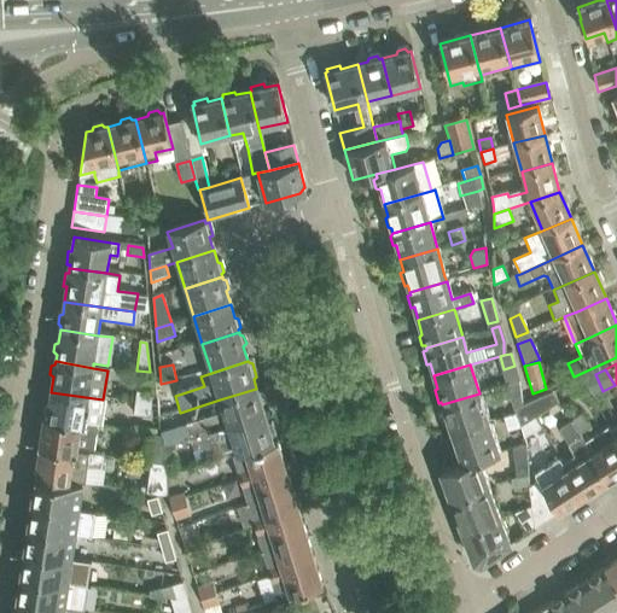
[(518,381),(506,385),(513,410),(523,406),(518,381)]
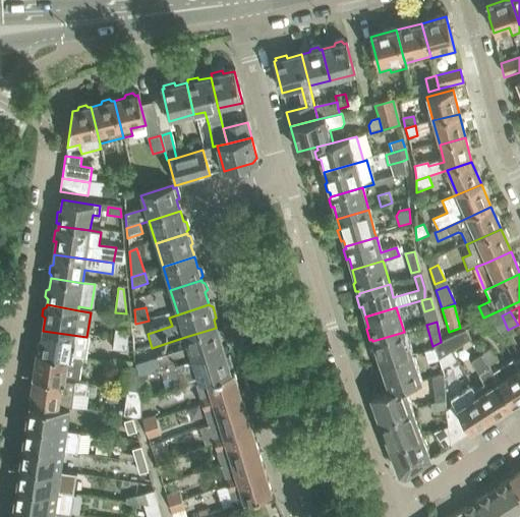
[(216,328),(185,337),(189,349),(157,359),(161,369),(223,350),(221,342),(223,340),(221,333),(218,332),(216,328)]
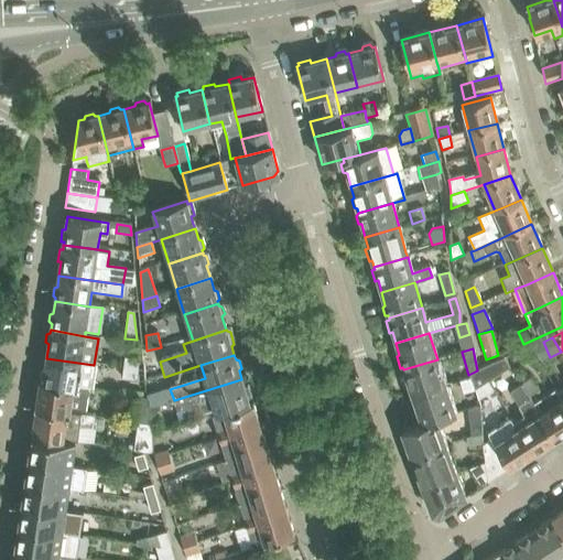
[(89,391),(94,365),(46,358),(44,370),(41,372),(40,379),(43,381),(43,383),(40,383),(40,385),(87,391),(89,391)]
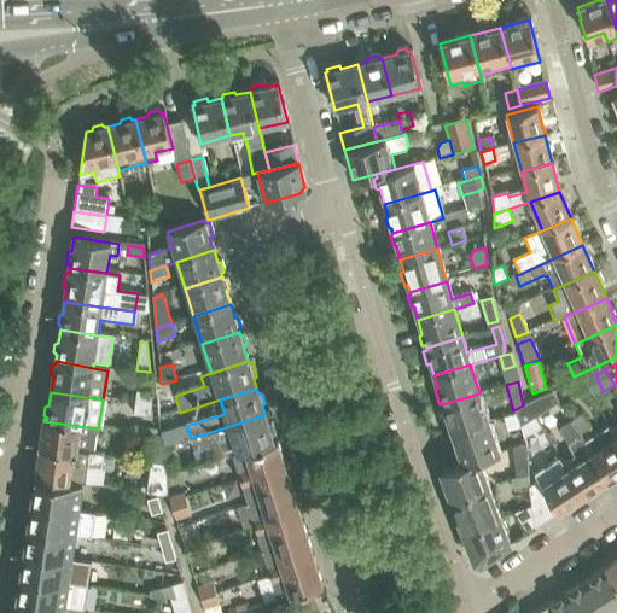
[(137,392),(135,404),(152,407),(151,395),(137,392)]
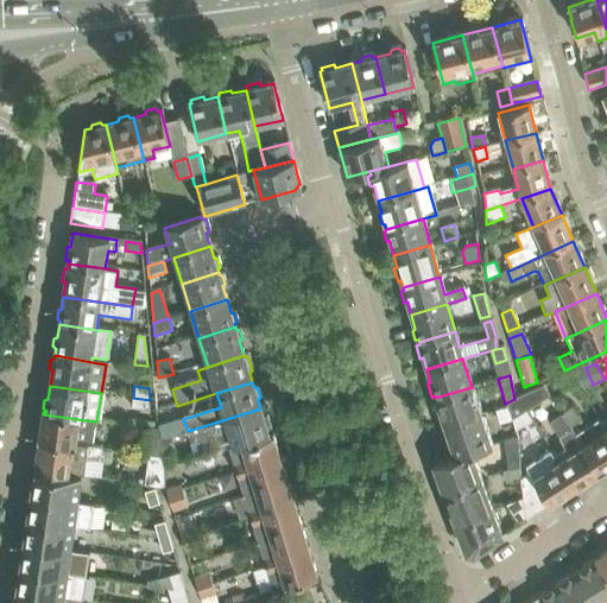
[(436,400),(432,401),(436,413),(440,412),(446,427),(481,417),(472,387),(435,398),(436,400)]
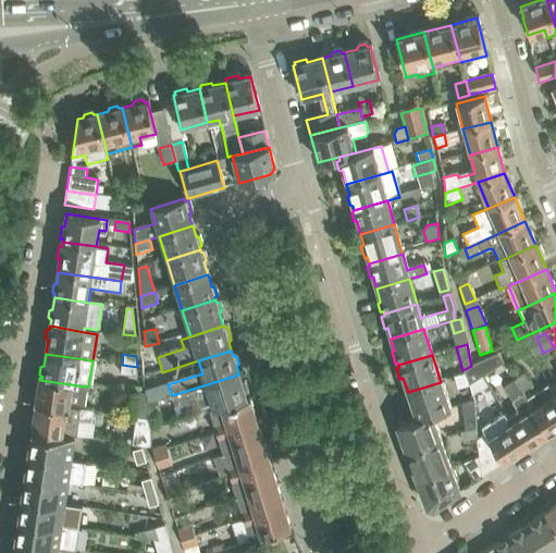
[(462,370),(464,373),(469,385),(480,378),(503,364),(497,355),(471,366),(462,370)]
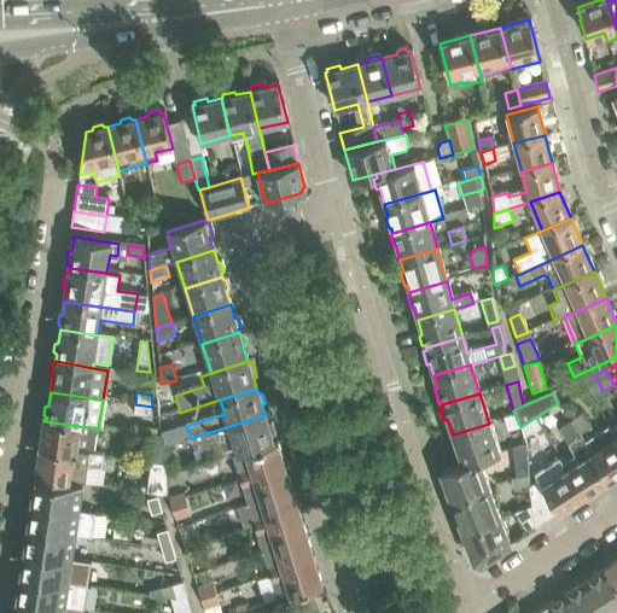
[(133,416),(151,419),(152,407),(135,404),(133,416)]
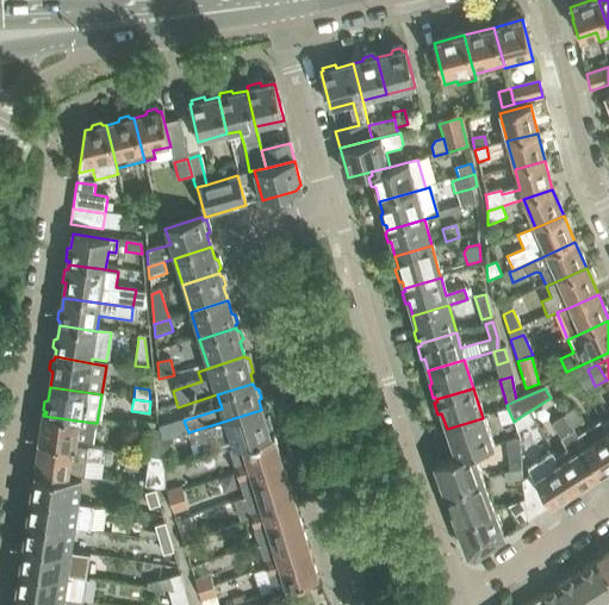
[(514,422),(508,409),(495,413),(501,429),(515,424),(514,422)]
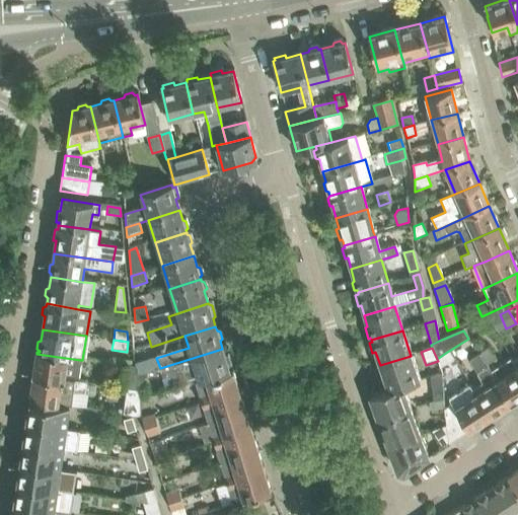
[(198,378),(199,381),(229,372),(228,369),(228,367),(231,367),(228,357),(225,358),(222,349),(160,368),(163,378),(177,373),(180,383),(198,378)]
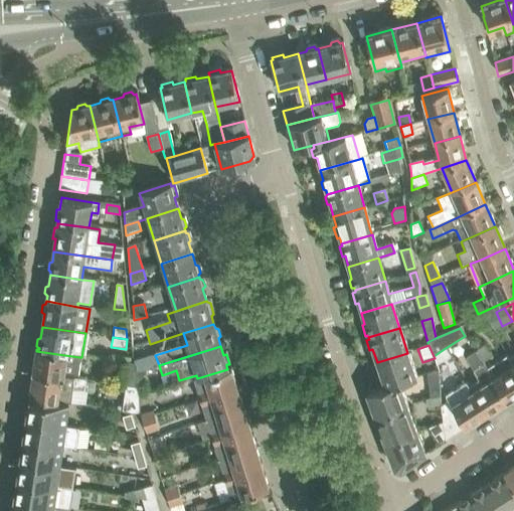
[(483,347),(475,352),(483,364),(491,359),(483,347)]
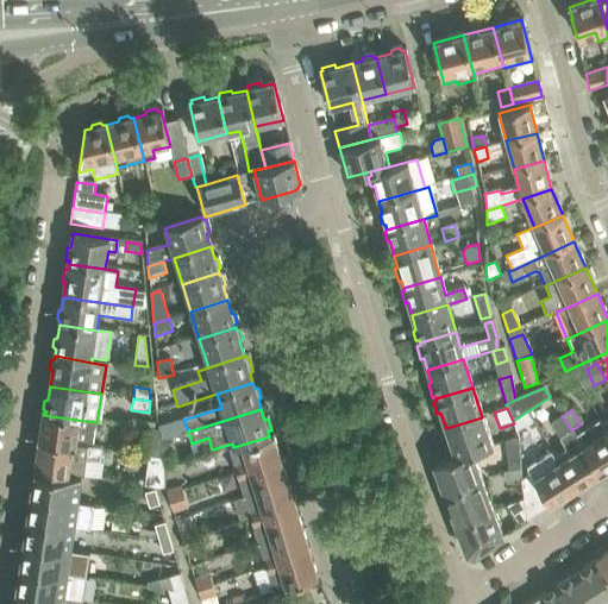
[(532,422),(525,413),(513,421),(514,423),(516,432),(532,422)]
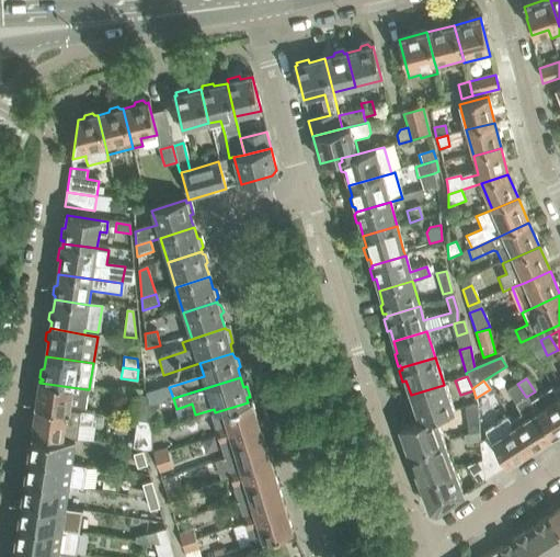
[(40,383),(35,408),(68,413),(69,407),(83,409),(87,389),(40,383)]
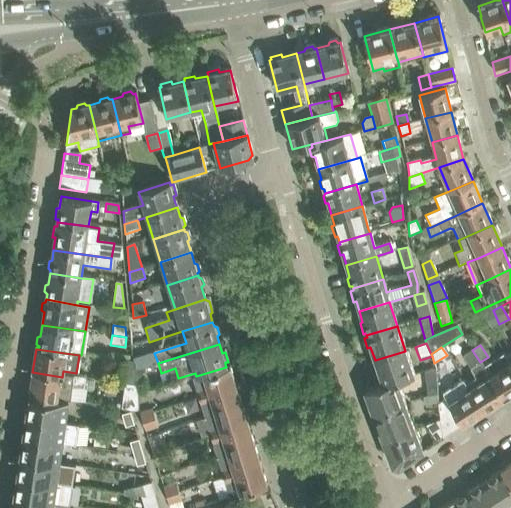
[(486,372),(484,369),(480,362),(472,350),(463,357),(476,377),(466,384),(464,380),(463,381),(483,412),(504,399),(486,372)]
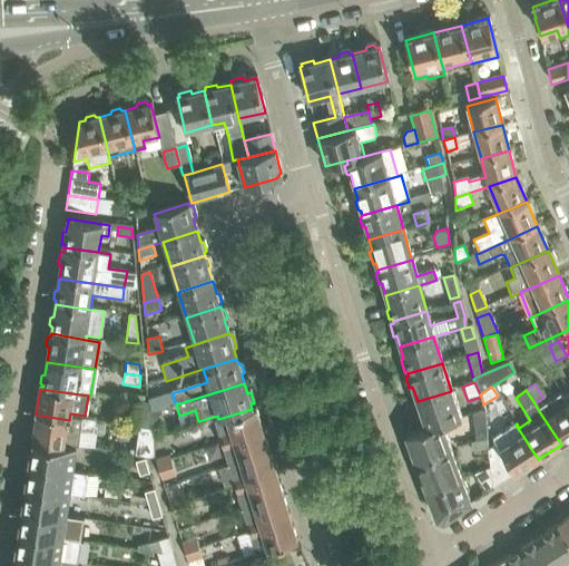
[(451,391),(418,401),(422,416),(420,419),(423,429),(424,430),(442,425),(461,418),(451,391)]
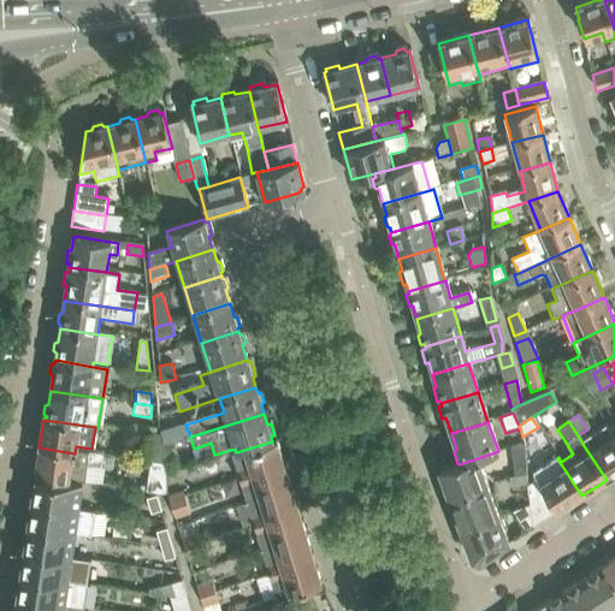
[(607,428),(583,444),(585,448),(607,480),(614,474),(614,440),(608,431),(607,428)]
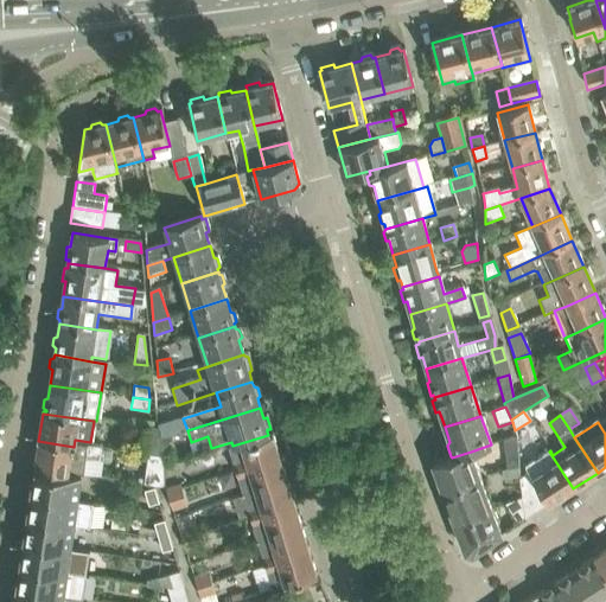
[(150,427),(147,458),(161,460),(159,428),(150,427)]
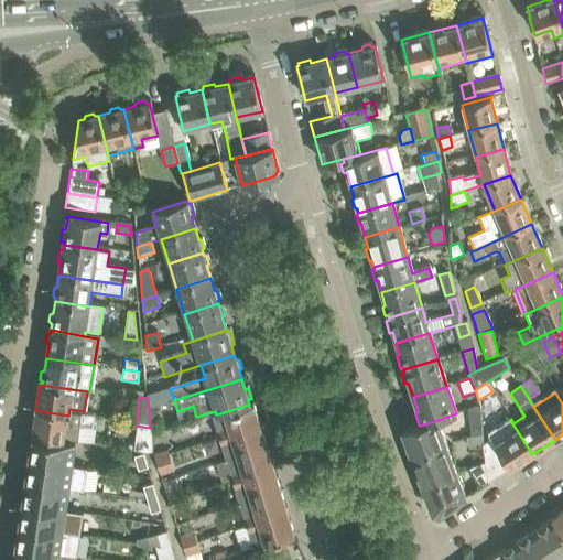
[(212,416),(218,439),(259,426),(252,405),(250,406),(249,405),(216,415),(212,416)]
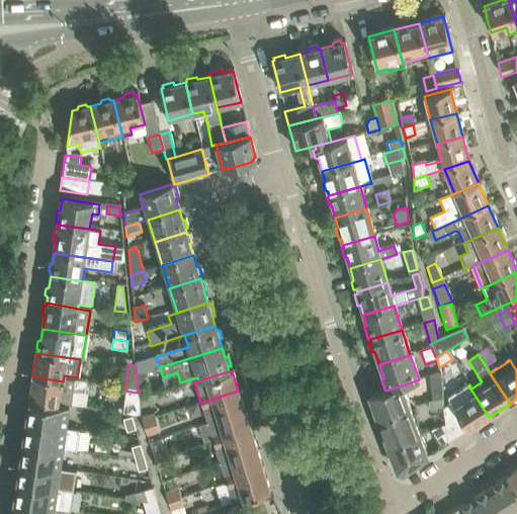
[(431,401),(441,398),(440,372),(428,376),(431,401)]
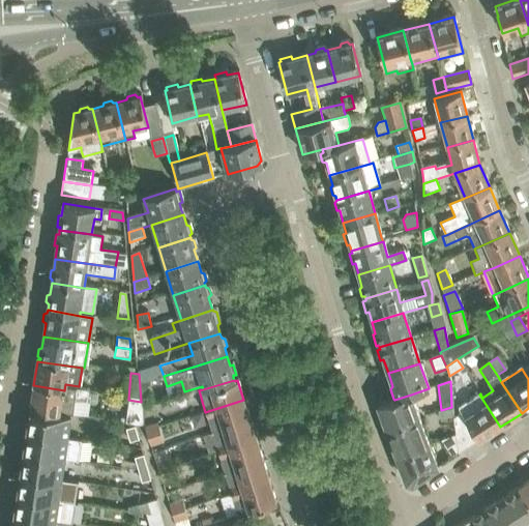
[(33,385),(29,411),(70,417),(70,415),(72,416),(72,415),(75,403),(84,404),(86,393),(64,390),(33,385)]
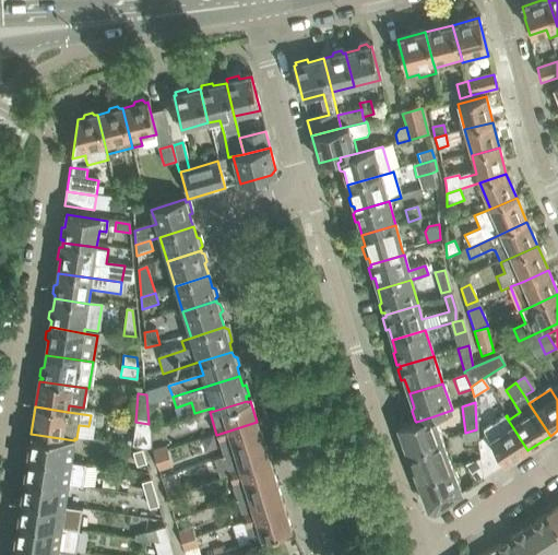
[(415,421),(398,426),(398,427),(407,453),(442,440),(434,416),(416,422),(415,421)]
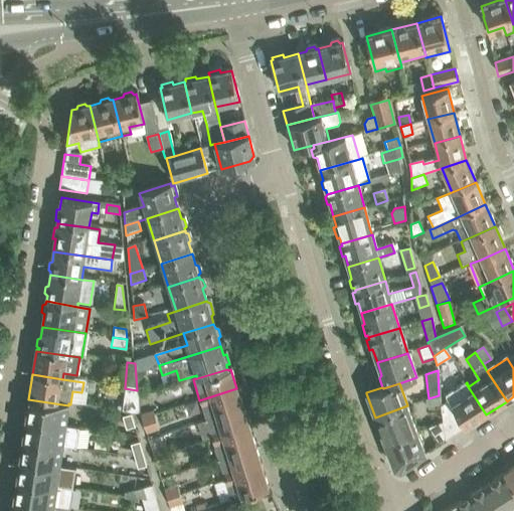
[(440,407),(442,423),(446,441),(486,414),(466,383),(445,396),(448,402),(440,407)]
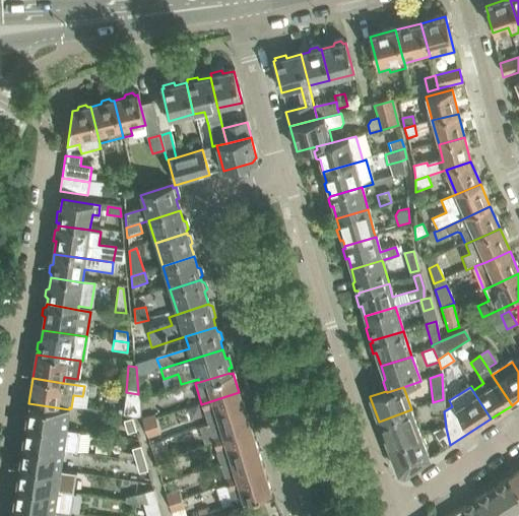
[(140,417),(138,394),(126,392),(123,416),(131,417),(135,417),(140,417)]
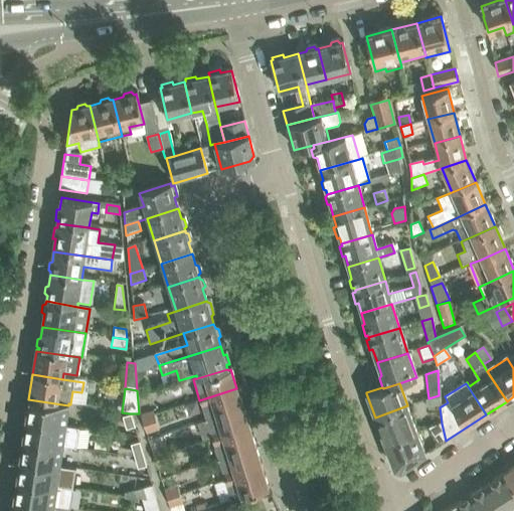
[(243,409),(236,388),(199,400),(206,420),(204,420),(205,421),(243,409)]
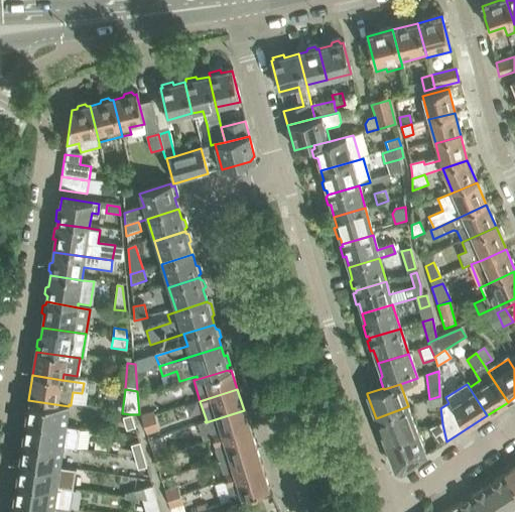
[(428,412),(439,409),(439,396),(429,399),(426,400),(428,412)]
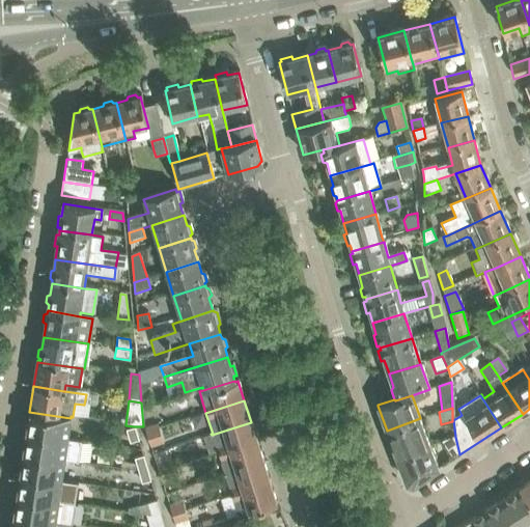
[(29,412),(26,434),(67,440),(71,418),(29,412)]
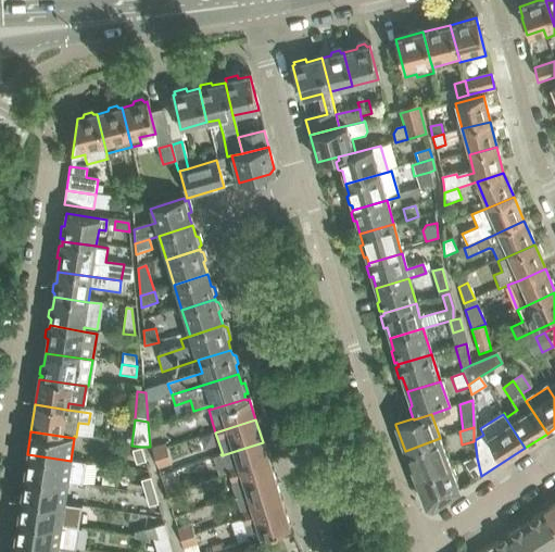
[(440,438),(405,451),(416,480),(451,467),(440,438)]
